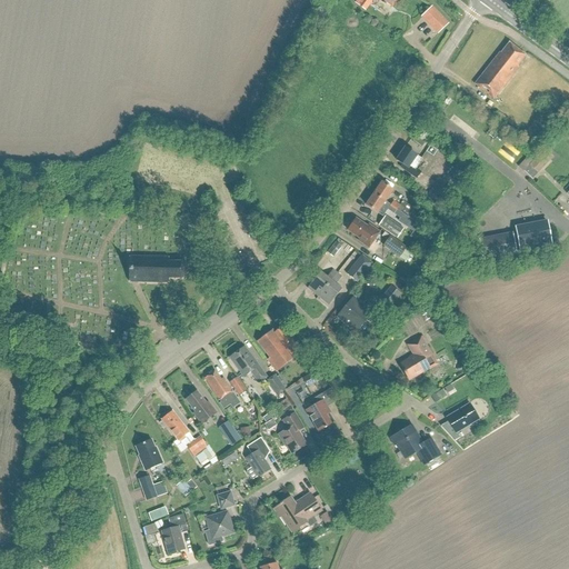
[(431,7),(421,17),(438,35),(448,25),(431,7)]
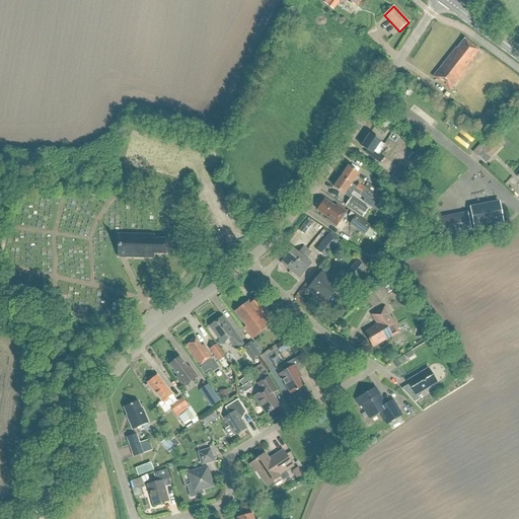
[(438,71),(433,78),(438,81),(443,74),(456,84),(468,67),(473,62),(471,61),(478,51),(464,40),(456,50),(455,49),(438,71)]
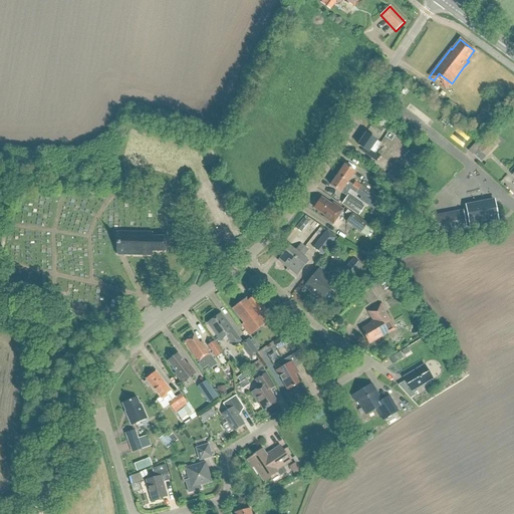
[(447,104),(446,104),(461,116),(464,112),(465,112),(450,100),(447,104)]
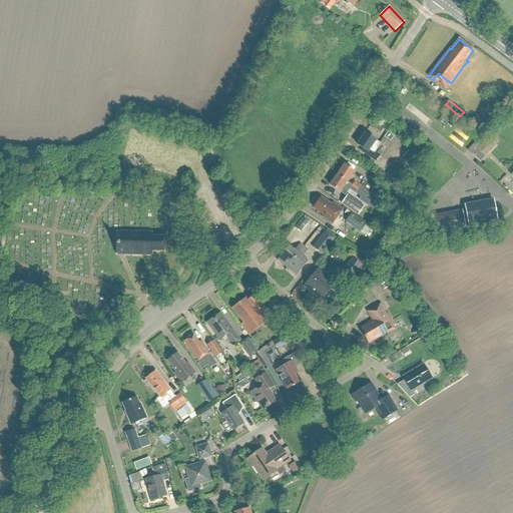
[(365,134),(357,145),(365,151),(364,153),(375,161),(379,155),(374,152),(380,144),(365,134)]
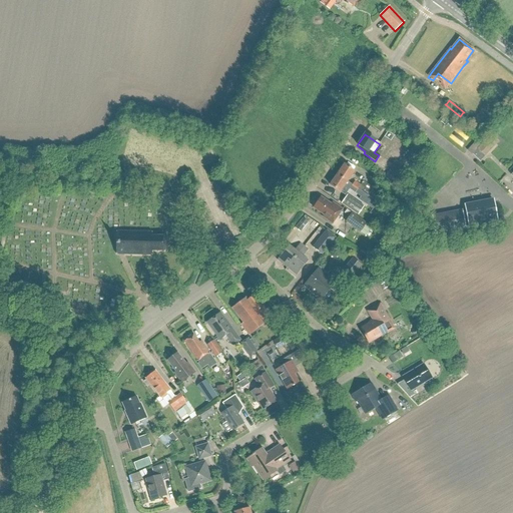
[(483,142),(476,148),(485,156),(498,142),(491,134),(487,138),(483,142)]
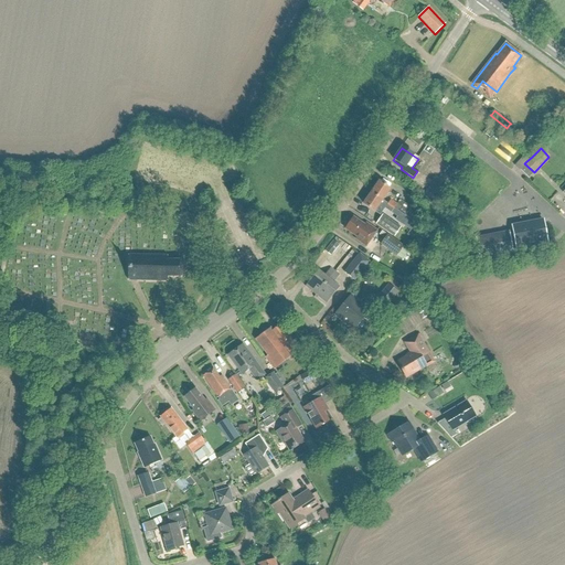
[(436,204),(441,196),(447,187),(435,179),(424,195),(436,204)]
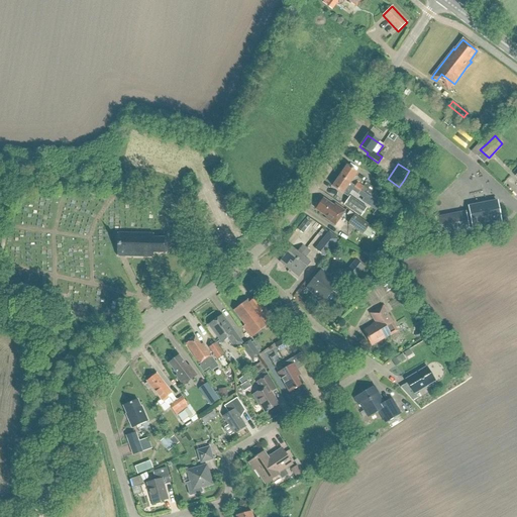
[(346,166),(339,177),(349,184),(356,174),(346,166)]
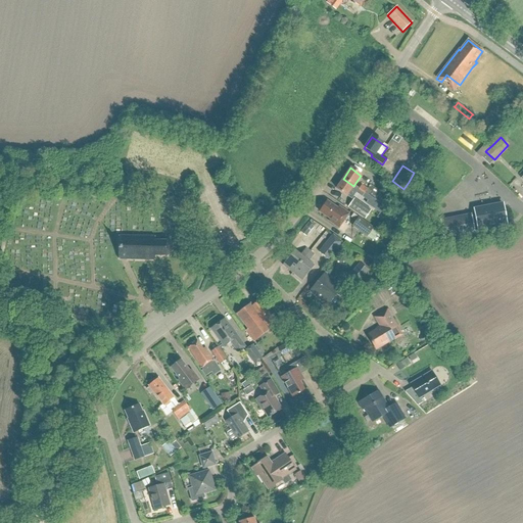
[(343,179),(336,189),(346,196),(347,196),(351,199),(355,194),(357,193),(363,197),(365,193),(359,189),(353,186),(343,179)]
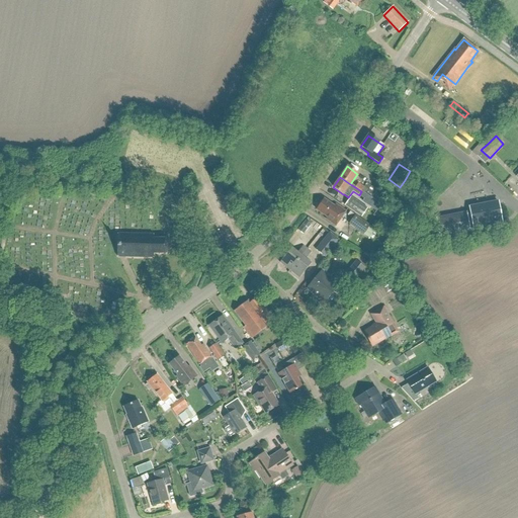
[(358,183),(355,187),(361,191),(363,187),(358,183)]
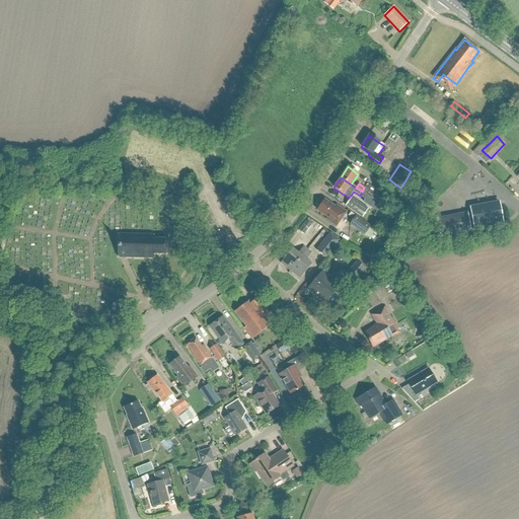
[(351,198),(345,206),(363,218),(368,209),(351,198)]
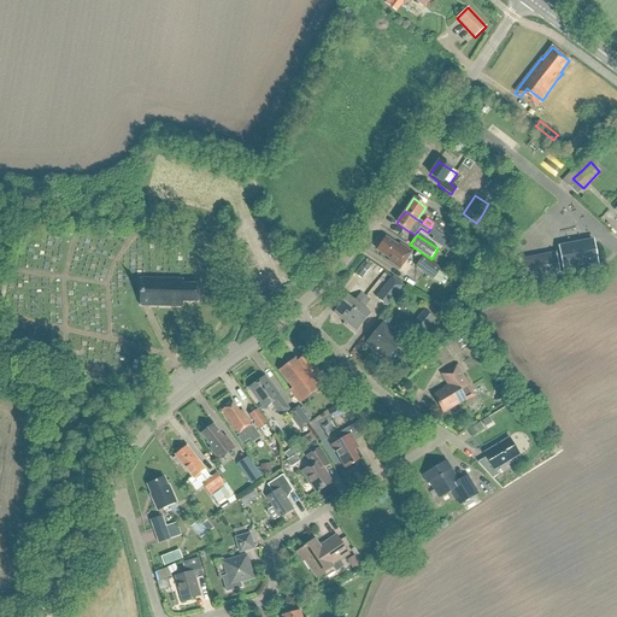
[(386,238),(377,251),(389,259),(387,262),(400,270),(412,252),(400,245),(399,246),(386,238)]
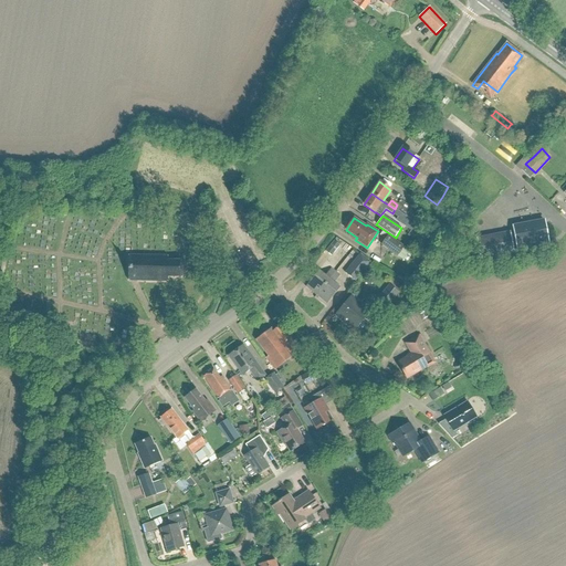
[(545,223),(513,229),(517,252),(549,245),(545,223)]
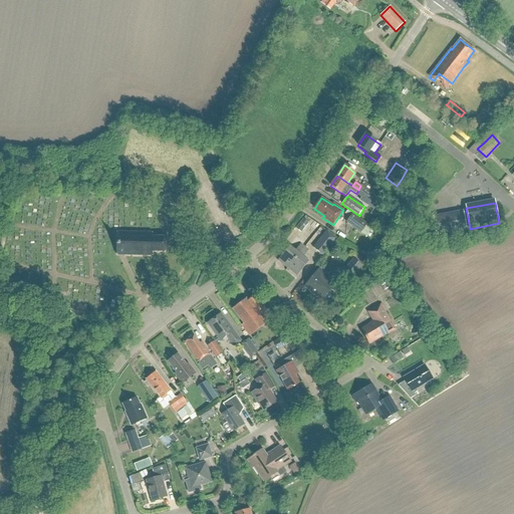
[(371,228),(366,225),(355,216),(347,210),(344,214),(349,217),(345,223),(359,233),(365,237),(371,228)]
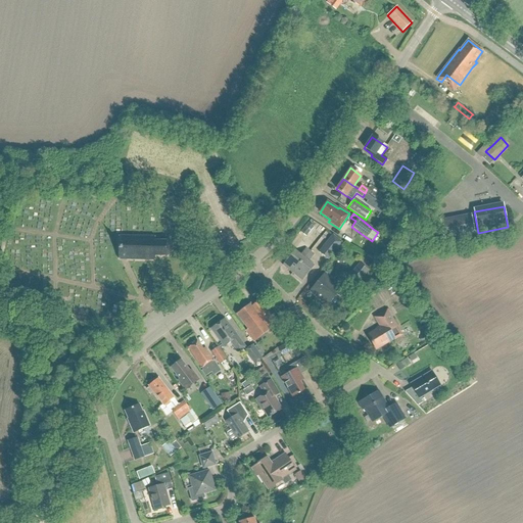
[(471,215),(440,221),(443,239),(475,233),(471,215)]
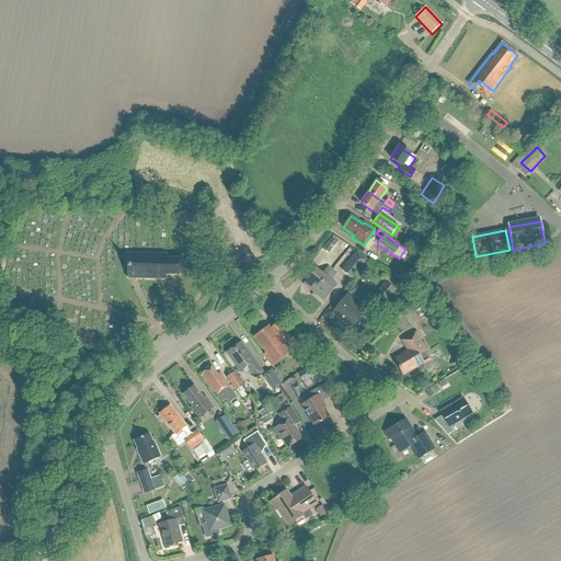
[(322,251),(329,255),(336,244),(330,240),(322,251)]
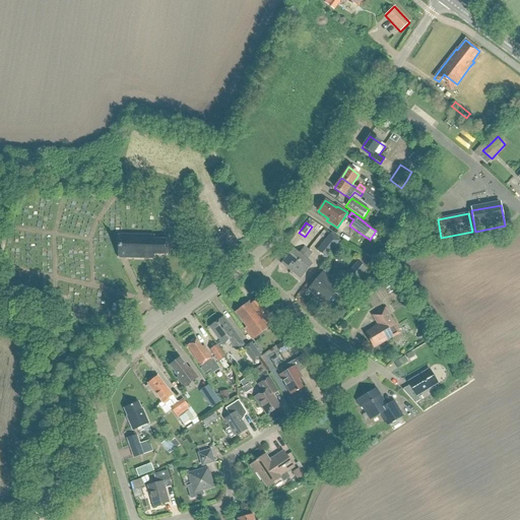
[(329,235),(317,251),(325,258),(338,243),(329,235)]
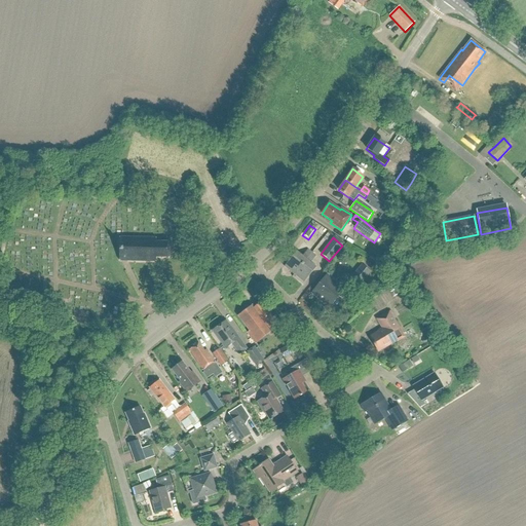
[(120,238),(119,262),(156,263),(156,258),(166,258),(173,253),(173,245),(167,241),(156,241),(156,239),(120,238)]
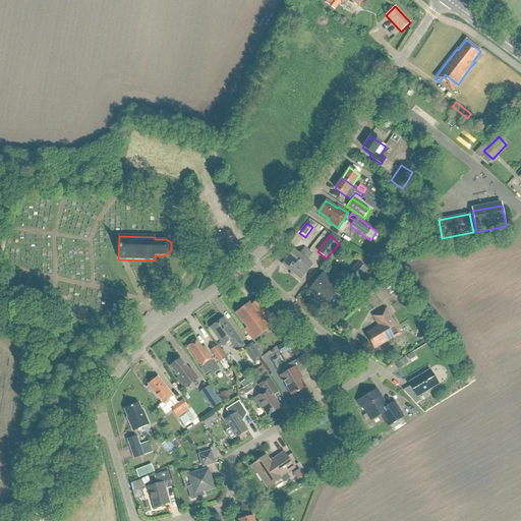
[(281,265),(291,273),(308,251),(304,247),(298,254),(293,250),(281,265)]
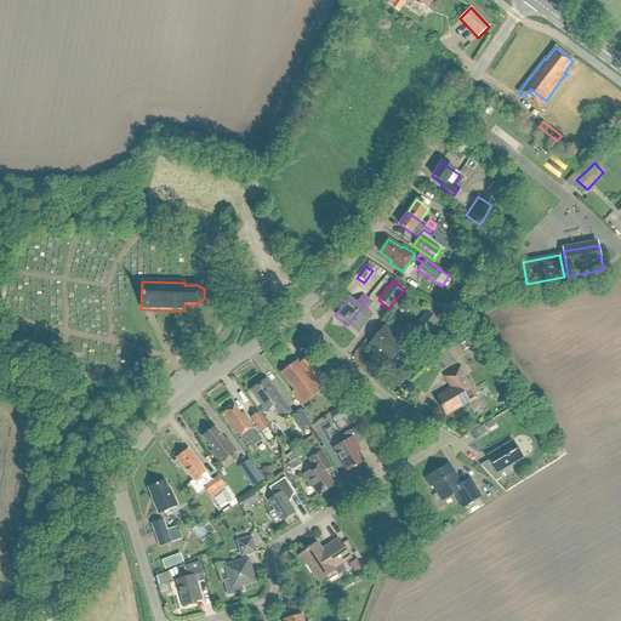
[(347,325),(358,335),(372,317),(365,312),(372,303),(368,300),(347,325)]
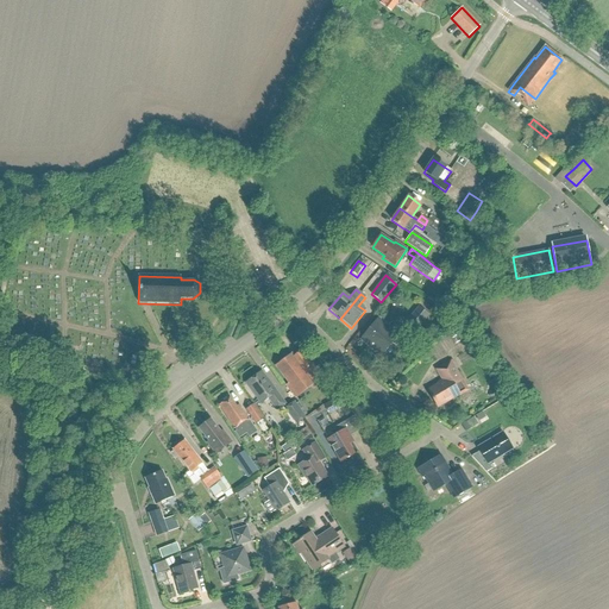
[(419,307),(406,322),(416,331),(428,315),(419,307)]
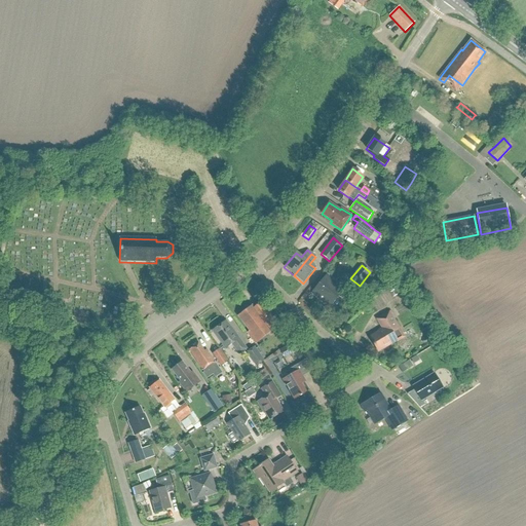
[(327,276),(312,293),(328,307),(343,291),(341,290),(347,283),(343,279),(338,286),(327,276)]
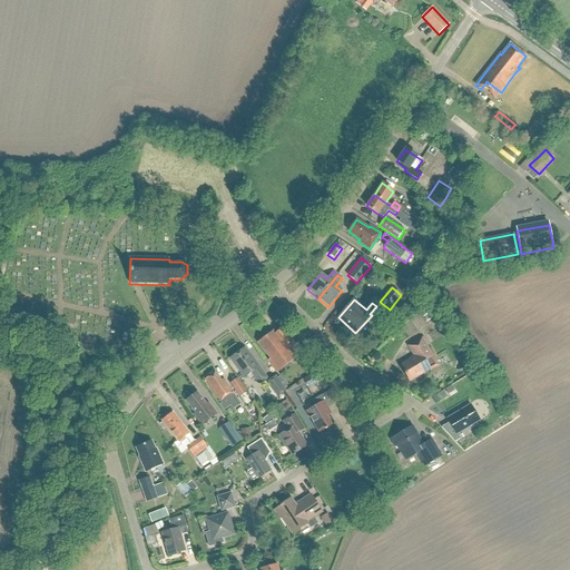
[(434,324),(428,328),(431,334),(438,330),(434,324)]
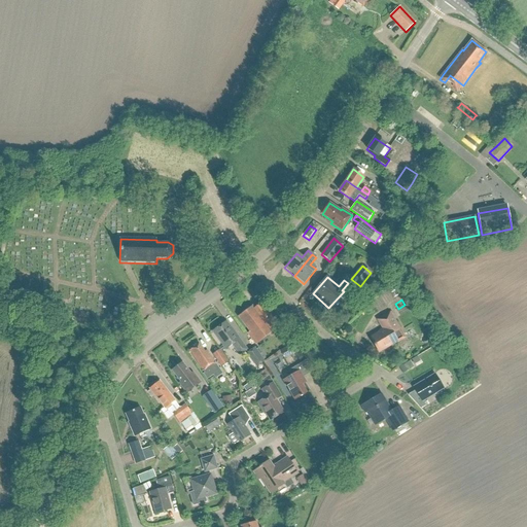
[(251,307),(238,317),(249,332),(247,334),(255,345),(269,334),(271,338),(281,329),(260,304),(253,309),(251,307)]
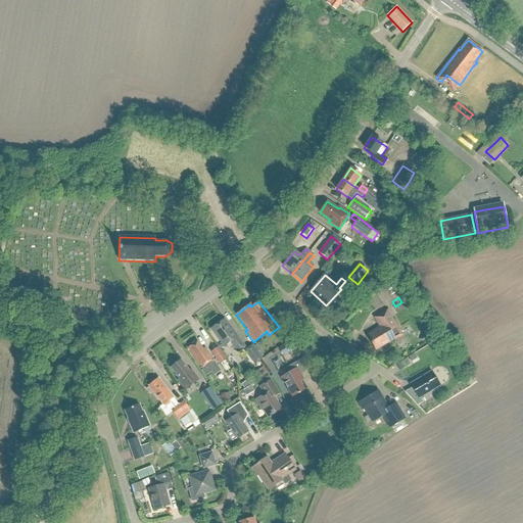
[(367,336),(375,350),(393,339),(394,340),(401,336),(386,311),(374,319),(380,328),(367,336)]
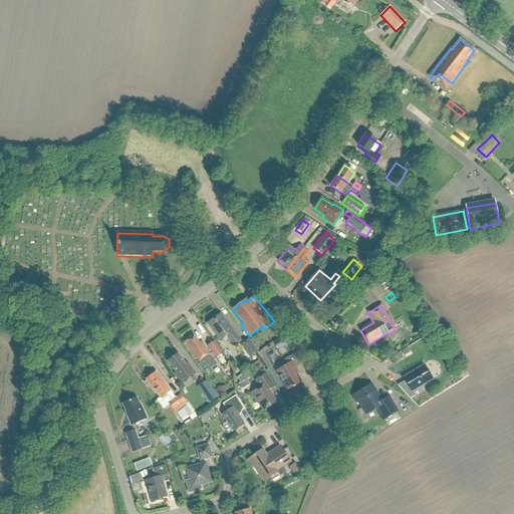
[(220,314),(207,323),(220,341),(227,336),(233,345),(240,341),(232,329),(231,329),(220,314)]
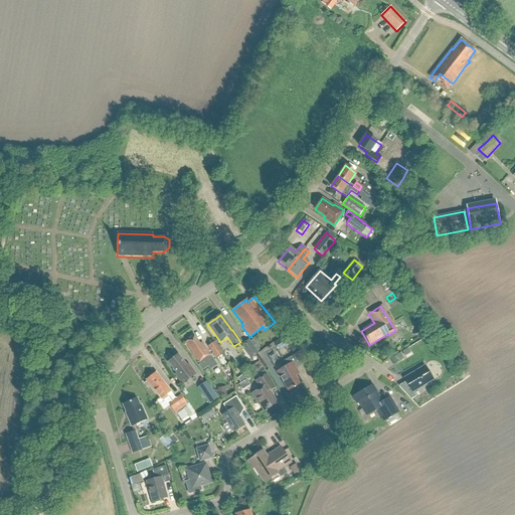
[(194,336),(184,343),(199,364),(198,365),(202,371),(205,369),(208,367),(209,368),(210,370),(213,368),(217,365),(215,363),(210,355),(203,344),(201,346),(194,336)]
